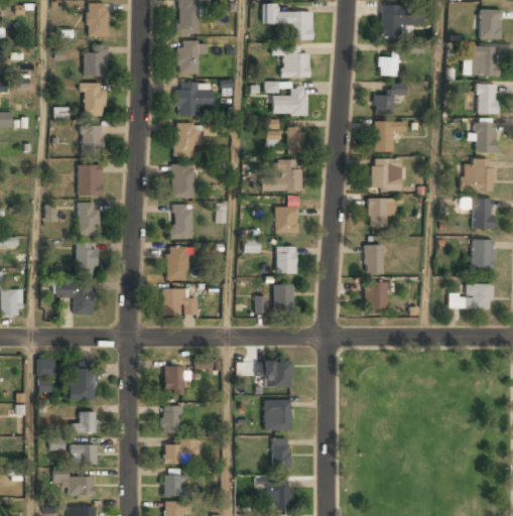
[(200,33),(200,0),(177,0),(177,33),(200,33)]
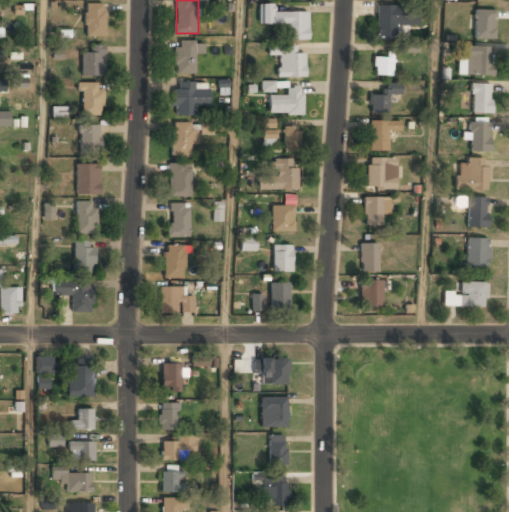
[(106,4),(87,4),(87,36),(106,36),(106,4)]
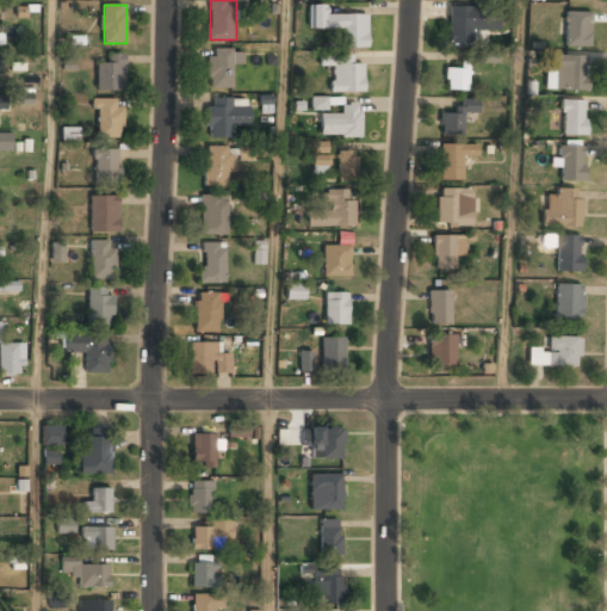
[(371,14),(329,14),(329,5),(313,5),(314,29),(346,29),(346,47),(371,47),(371,14)]
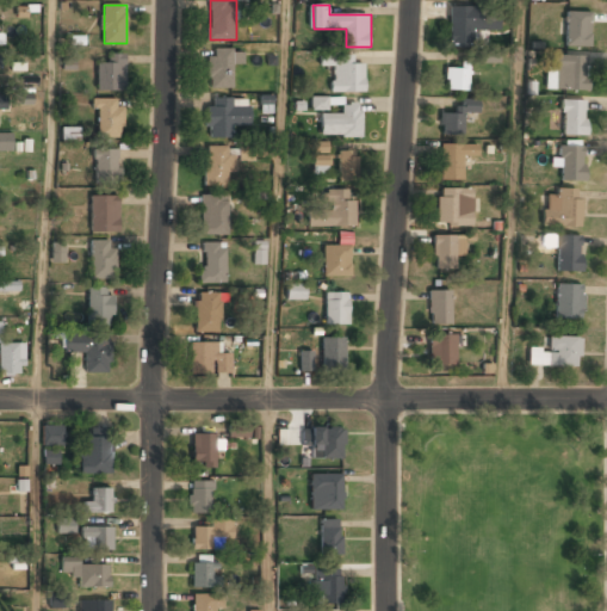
[(452,6),(452,48),(475,48),(475,30),(501,30),(501,7),(452,6)]
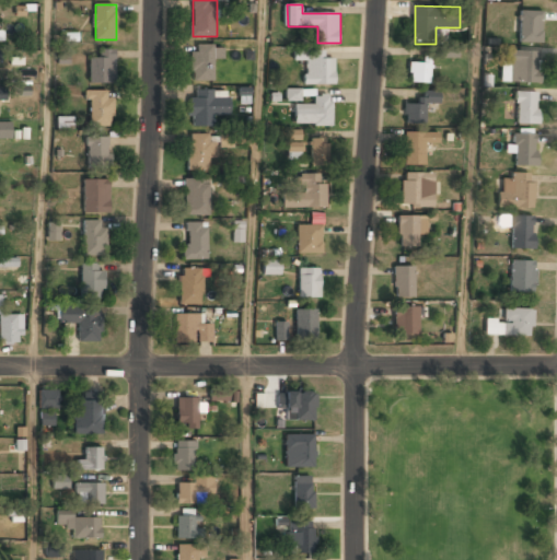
[(521,42),(545,42),(545,9),(521,9),(521,42)]
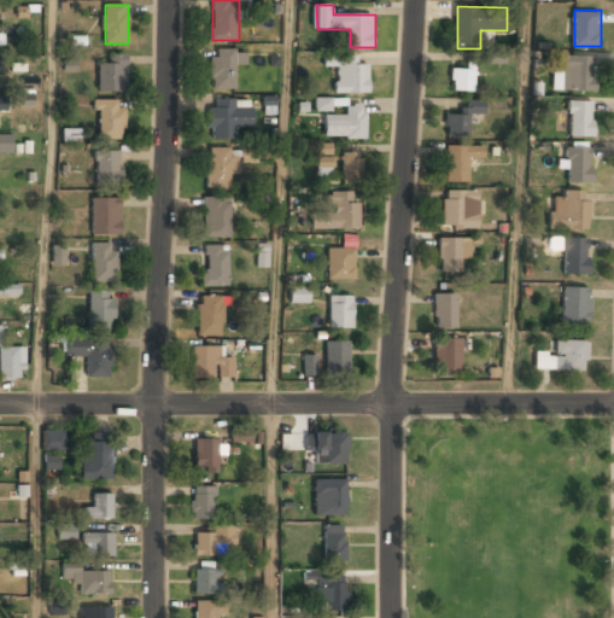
[(246,64),(246,50),(212,50),(212,89),(237,89),(237,64),(246,64)]
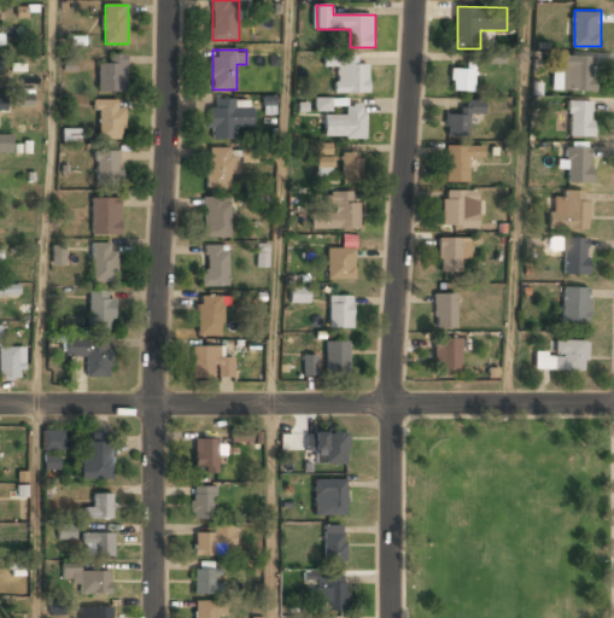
[(128,54),(111,54),(111,64),(101,64),(101,91),(128,91),(128,54)]
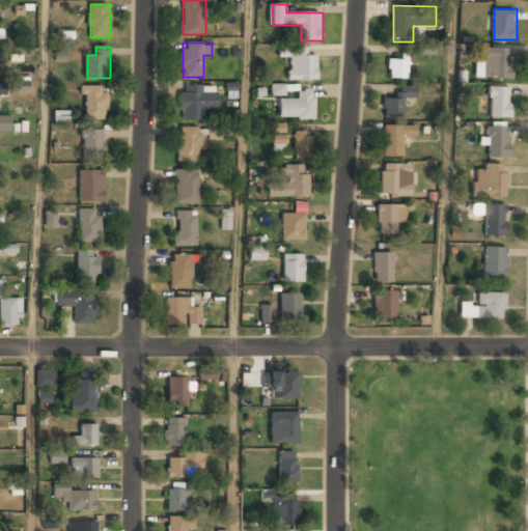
[(318,80),(318,55),(309,55),(309,48),(280,48),(280,58),(290,58),(290,80),(318,80)]
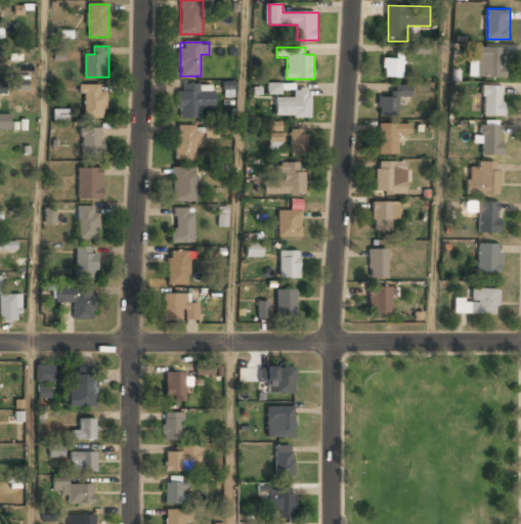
[(472,77),(508,77),(508,47),(472,47),(472,77)]
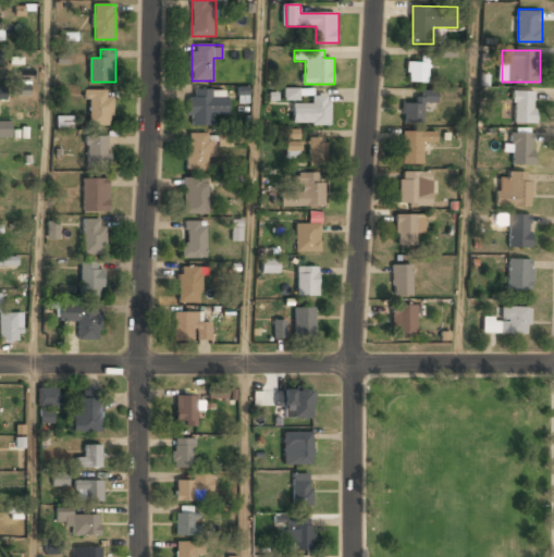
[(408,82),(430,82),(430,60),(408,60),(408,82)]
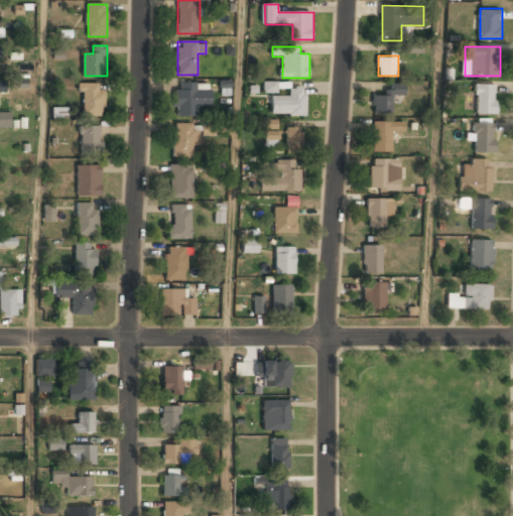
[(0,80),(0,92),(9,92),(9,80),(0,80)]
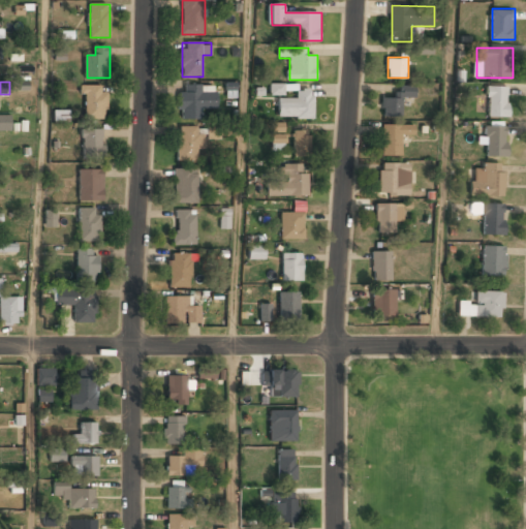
[(86,85),(86,118),(106,119),(106,85),(86,85)]
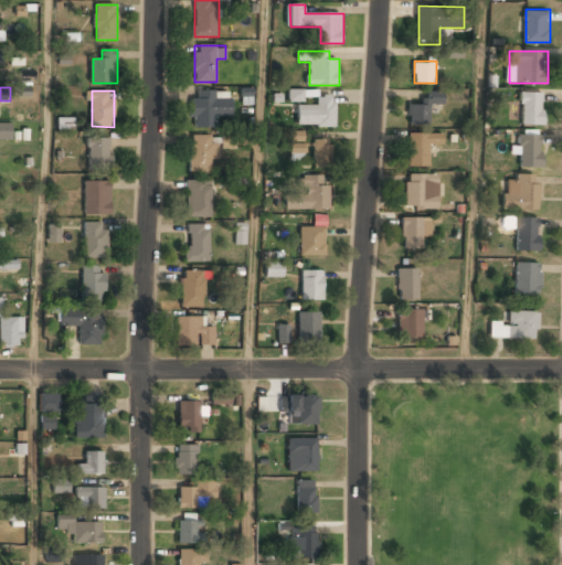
[(424,105),(410,105),(410,125),(432,126),(432,103),(446,104),(446,92),(425,92),(424,105)]
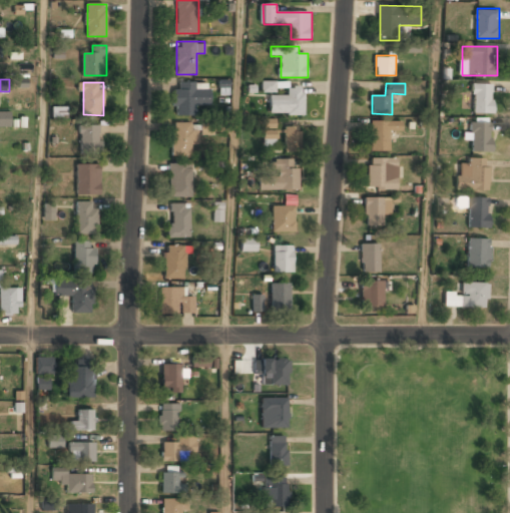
[(176,84),(177,116),(197,116),(197,105),(211,105),(211,84),(176,84)]
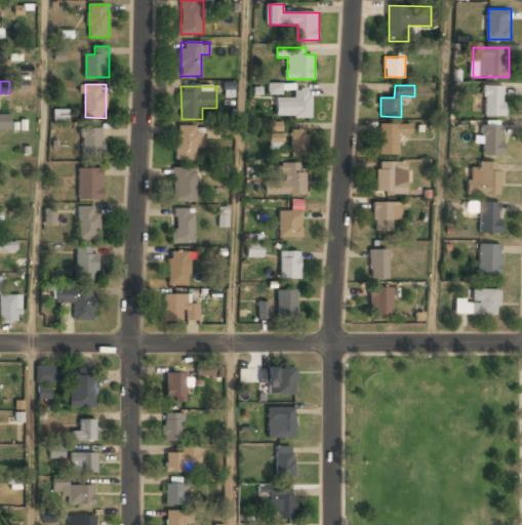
[(506,86),(486,86),(486,116),(506,116),(506,86)]
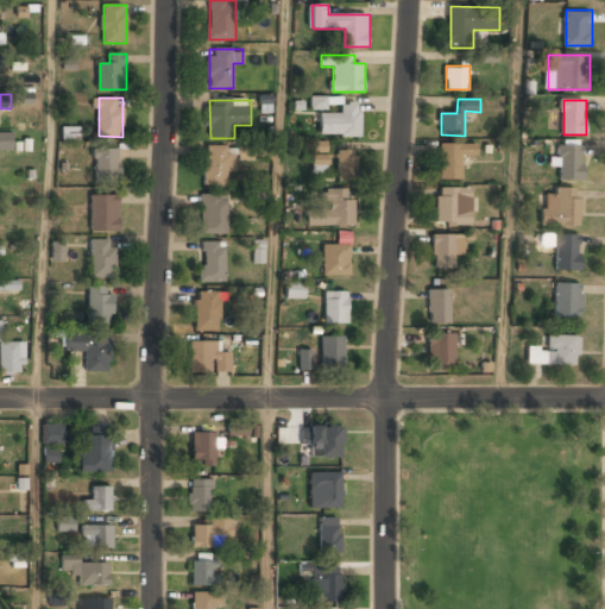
[(363,137),(363,104),(344,104),(344,113),(322,113),(322,137),(363,137)]
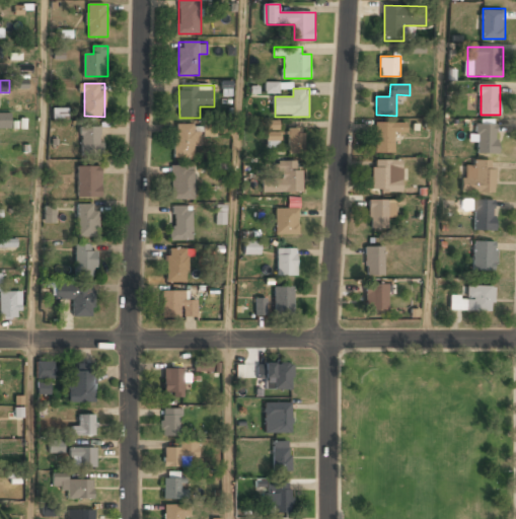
[(70,120),(70,108),(55,108),(55,120),(70,120)]
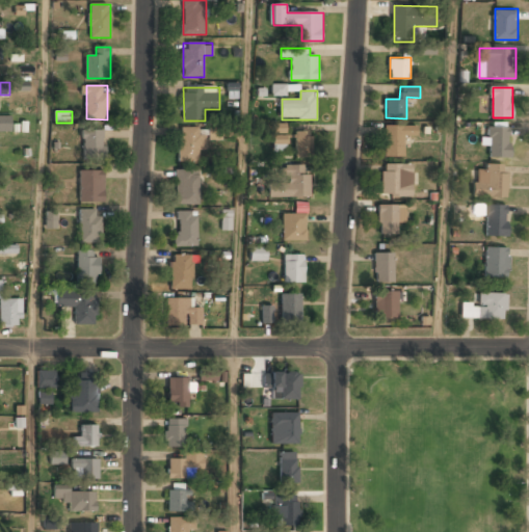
[(0,130),(11,130),(11,116),(0,116),(0,130)]
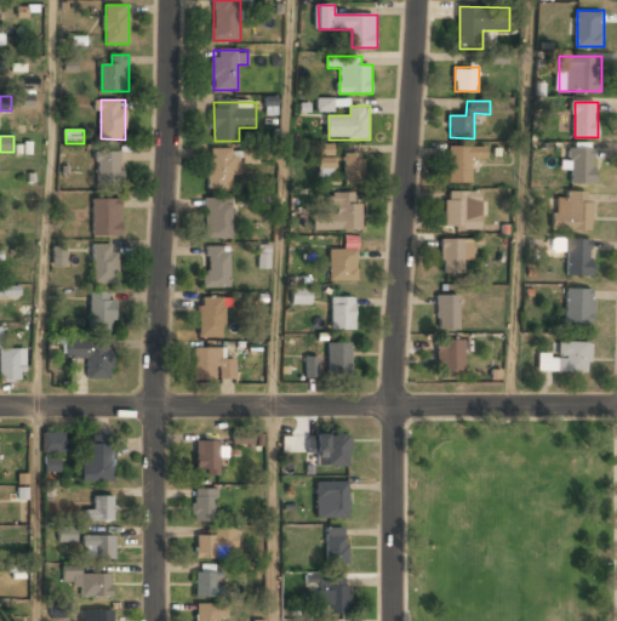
[(336,143),(320,144),(320,157),(321,157),(321,177),(338,176),(338,158),(337,158),(336,143)]
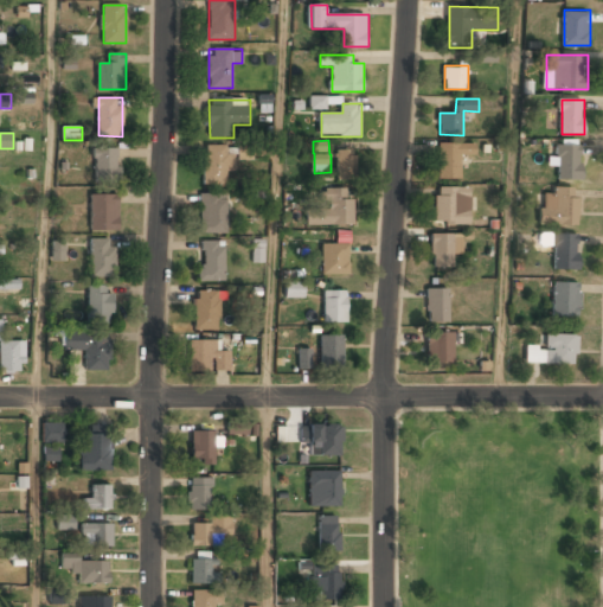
[(441,144),(441,180),(462,180),(462,155),(476,155),(476,144),(441,144)]
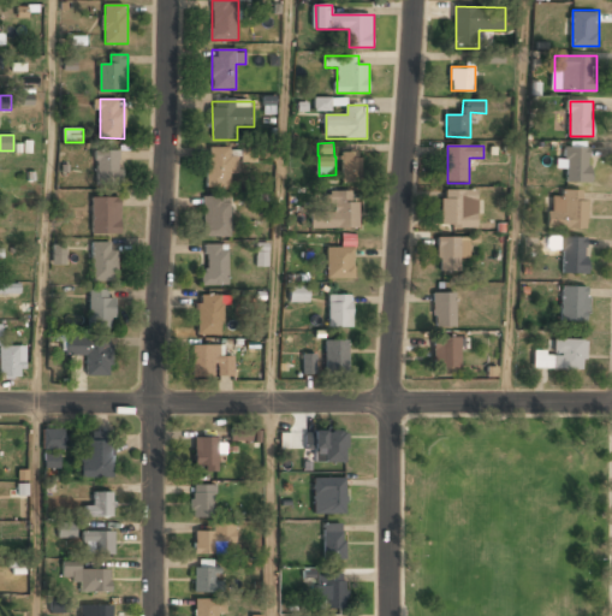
[(565,146),(565,169),(569,169),(569,181),(592,181),(592,146),(565,146)]
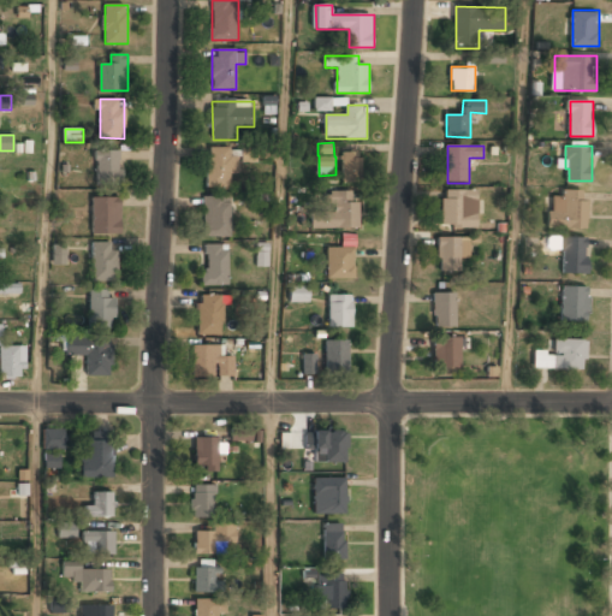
[(236,148),(209,148),(209,187),(236,187),(236,148)]
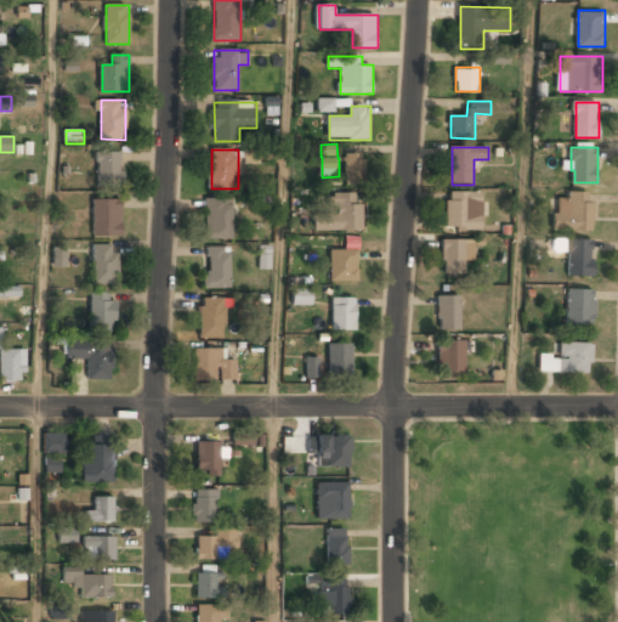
[(98,151),(98,182),(123,182),(123,151),(98,151)]
